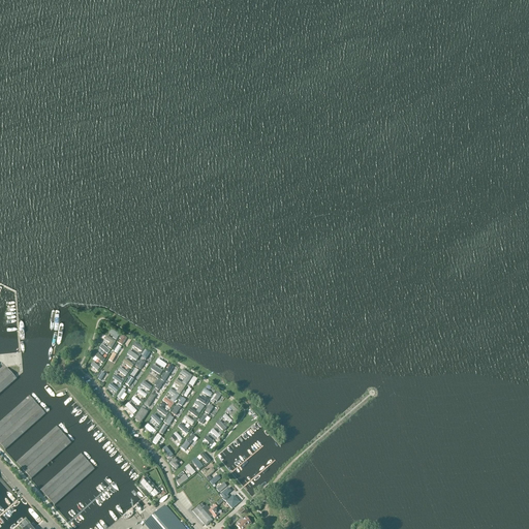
[(115,335),(113,338),(116,340),(121,333),(111,327),(109,331),(115,335)]
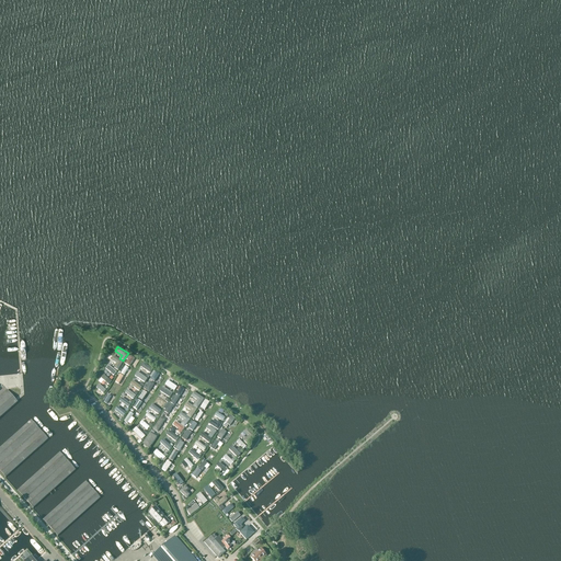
[(116,364),(114,368),(118,370),(123,362),(113,355),(113,356),(111,359),(116,364)]
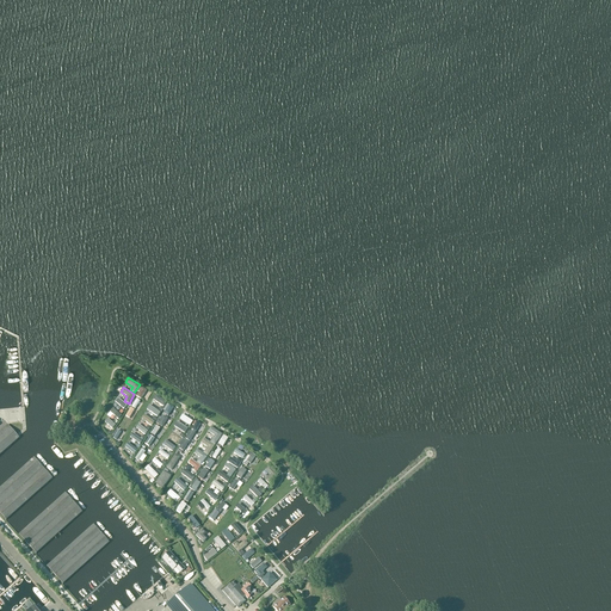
[(139,393),(136,396),(141,400),(147,390),(142,388),(141,388),(140,388),(137,392),(139,393)]
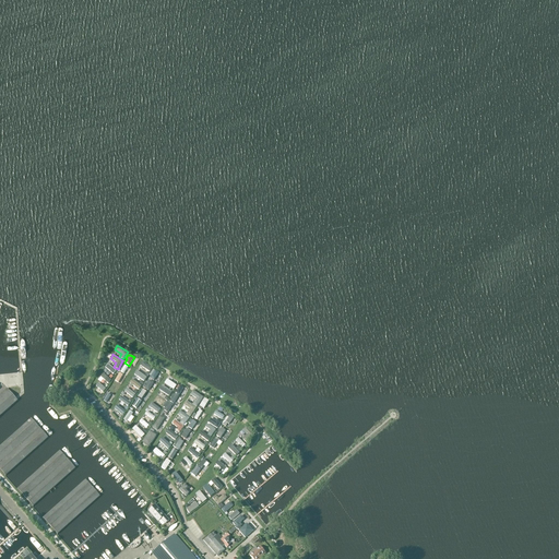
[(153,368),(143,361),(140,366),(150,372),(153,368)]
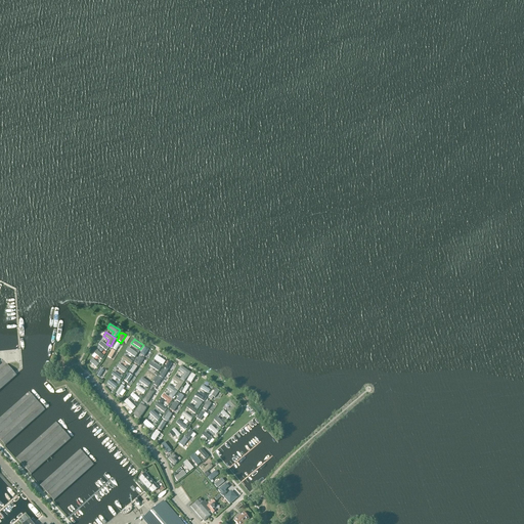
[(106,351),(108,348),(101,342),(98,345),(106,351)]
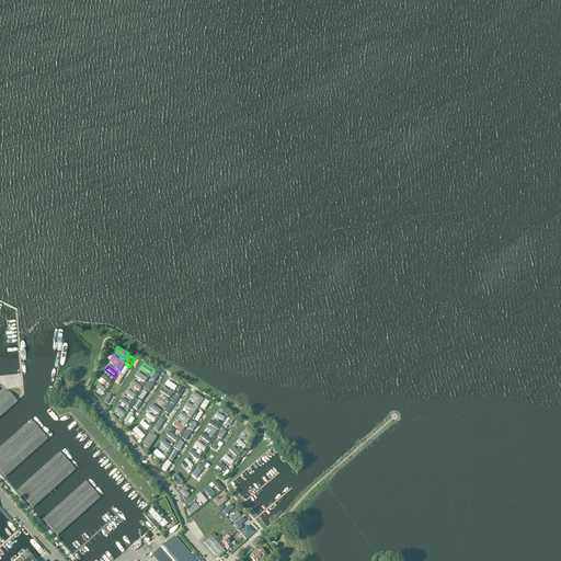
[(155,382),(160,374),(156,371),(153,370),(150,376),(151,377),(150,379),(155,382)]
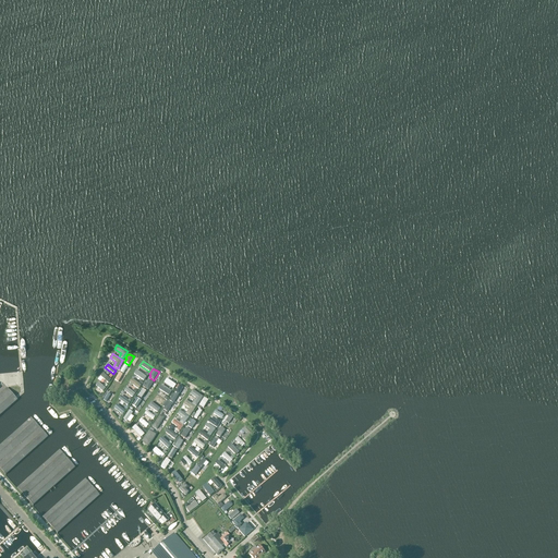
[(144,380),(146,377),(136,370),(134,374),(144,380)]
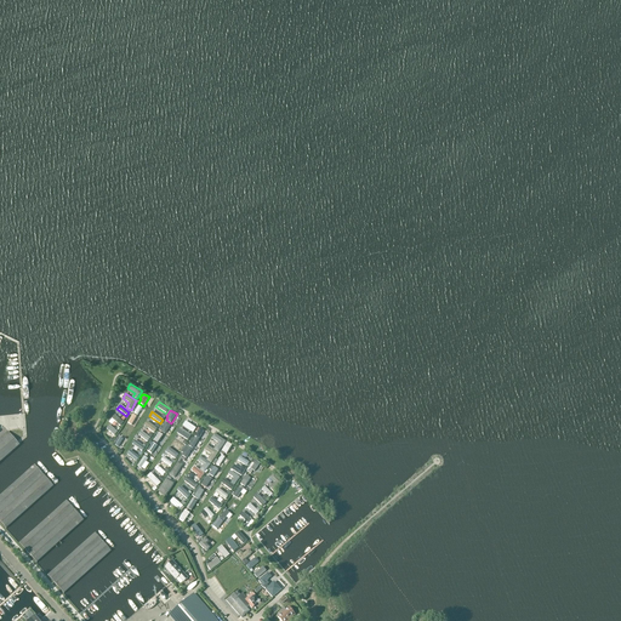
[(114,415),(112,419),(120,427),(123,423),(114,415)]
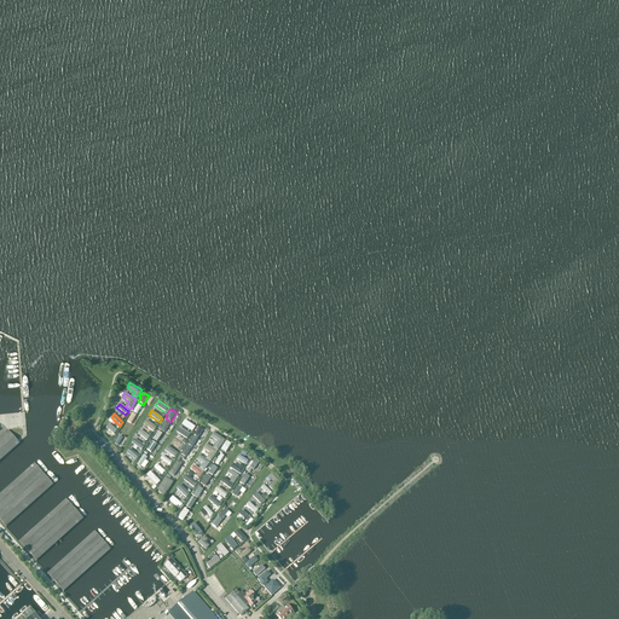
[(191,434),(197,424),(187,417),(184,422),(190,426),(187,431),(186,432),(191,434)]
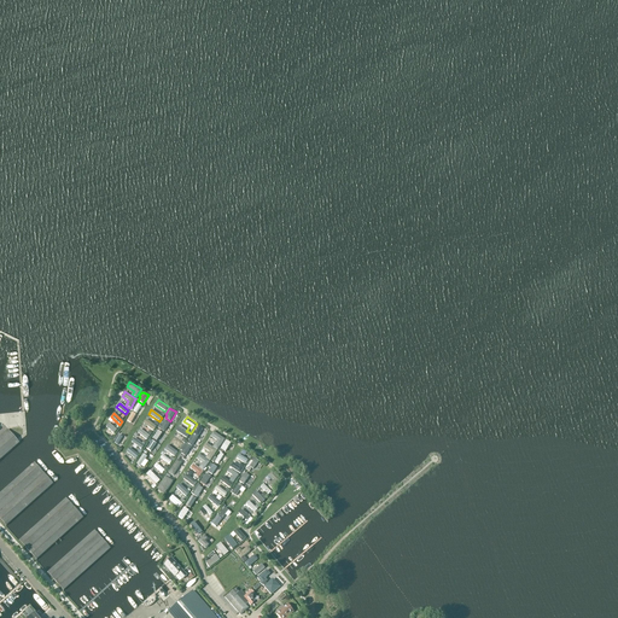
[(153,431),(157,426),(146,419),(143,424),(153,431)]
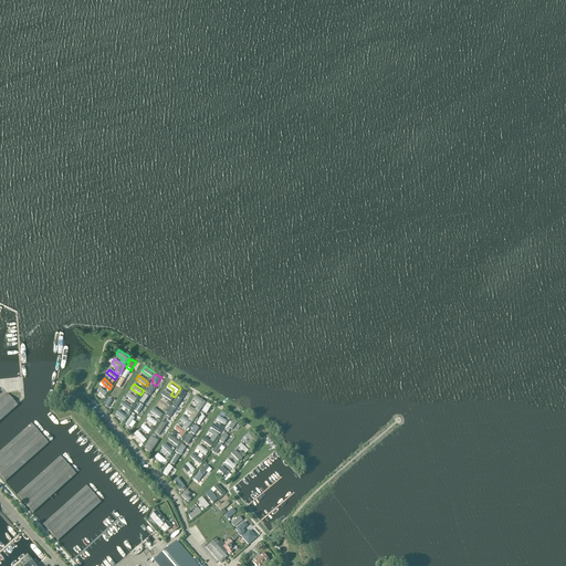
[(150,396),(156,388),(152,385),(150,387),(148,386),(147,388),(146,388),(144,391),(150,396)]
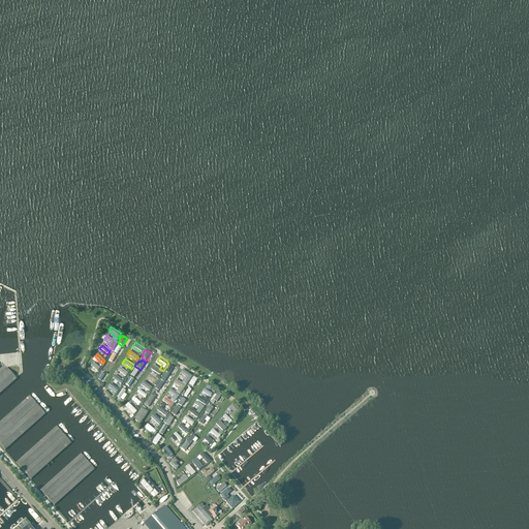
[(100,368),(93,363),(90,365),(97,371),(100,368)]
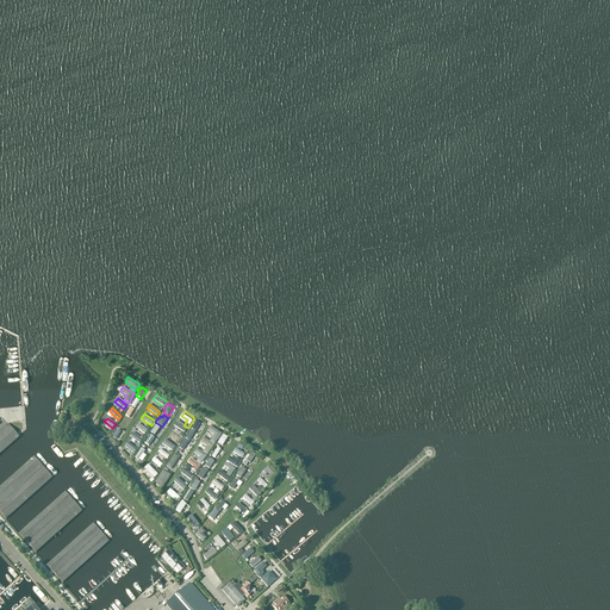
[(195,431),(201,422),(197,418),(195,421),(194,421),(192,424),(193,425),(192,429),(195,431)]
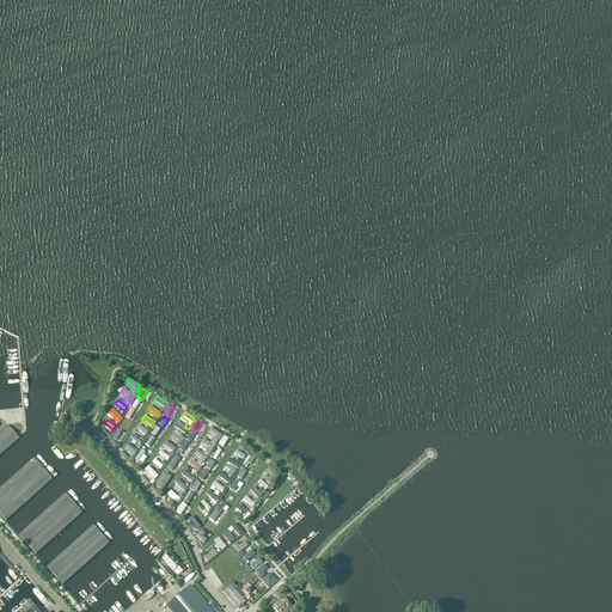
[(0,456),(19,439),(18,438),(7,426),(0,432),(0,456)]
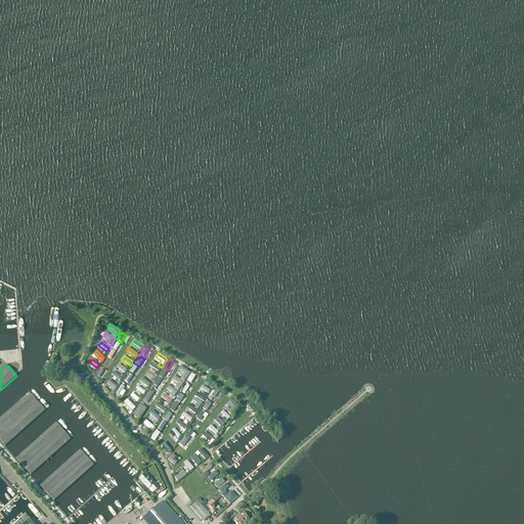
[(124,374),(127,370),(119,364),(117,367),(124,374)]
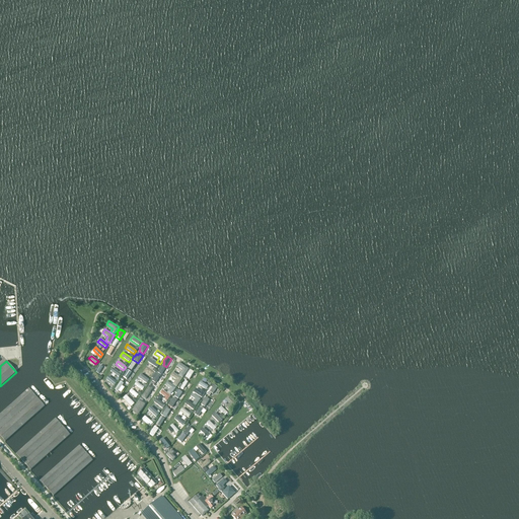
[(181,370),(178,375),(182,378),(189,369),(179,362),(176,366),(181,370)]
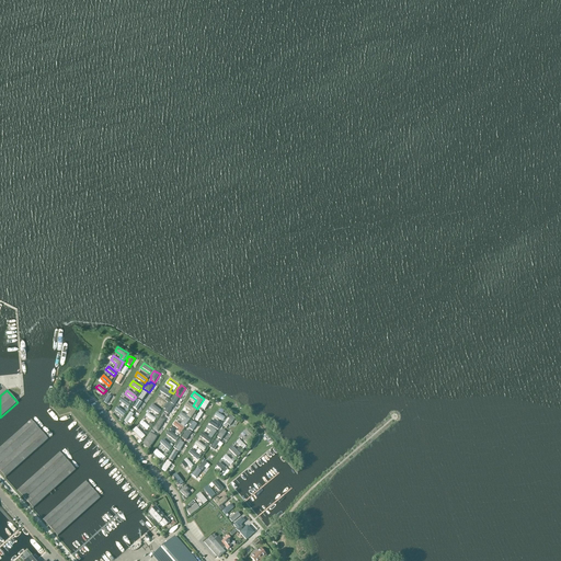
[(174,405),(180,398),(175,395),(170,402),(174,405)]
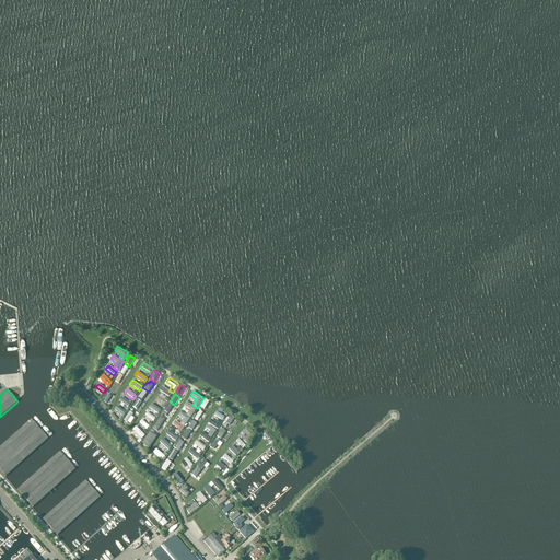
[(155,398),(164,405),(166,401),(158,395),(155,398)]
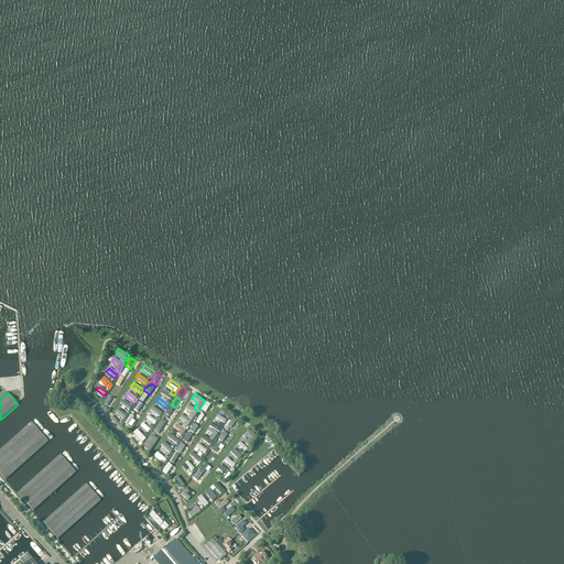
[(129,410),(132,407),(122,400),(120,403),(129,410)]
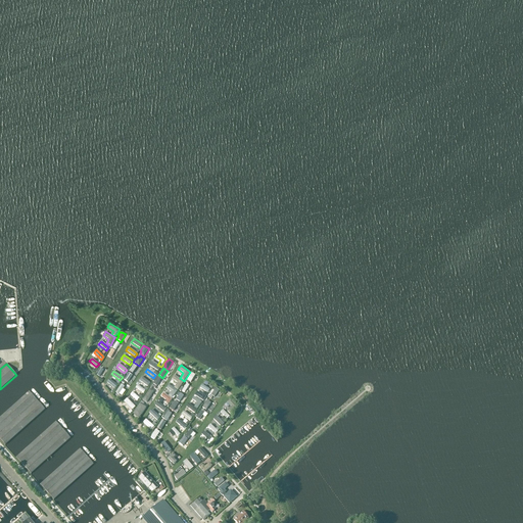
[(195,375),(191,373),(187,380),(190,382),(195,375)]
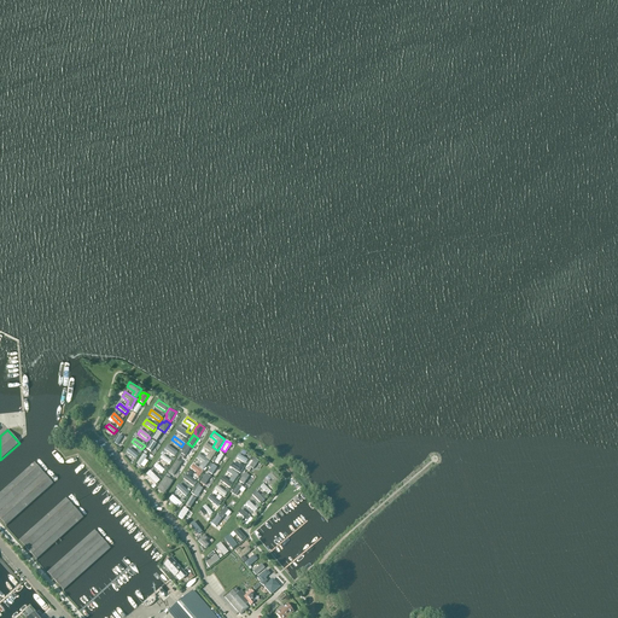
[(185,456),(191,448),(187,445),(187,444),(185,443),(180,450),(182,452),(180,454),(185,456)]
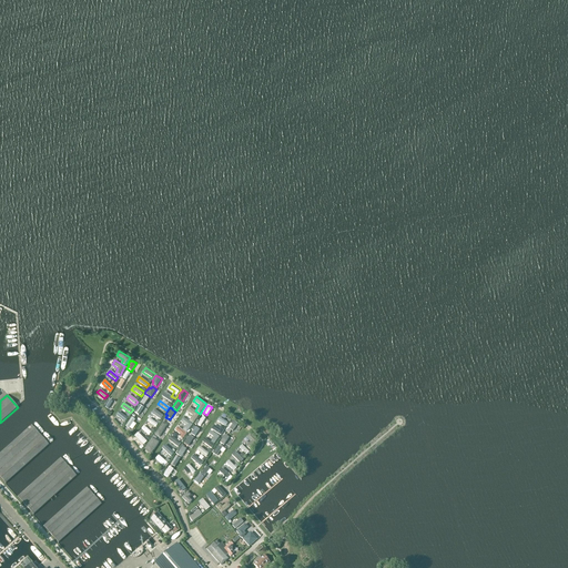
[(192,415),(189,421),(193,424),(200,414),(190,407),(186,412),(192,415)]
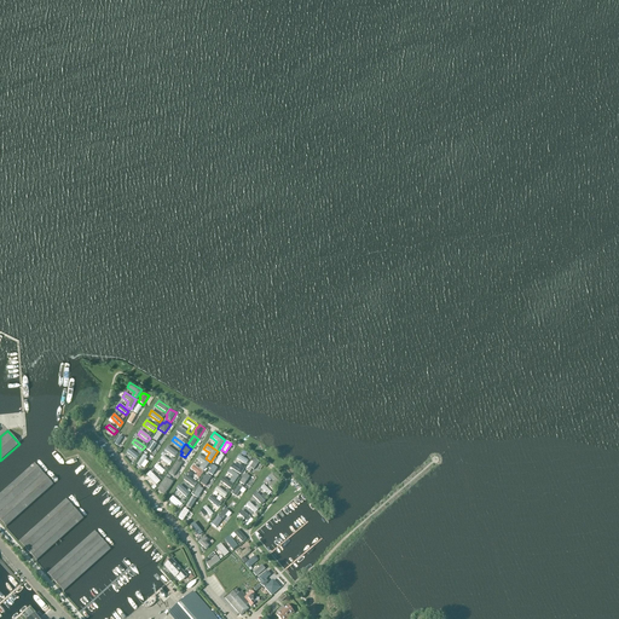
[(168,445),(165,450),(175,457),(178,453),(168,445)]
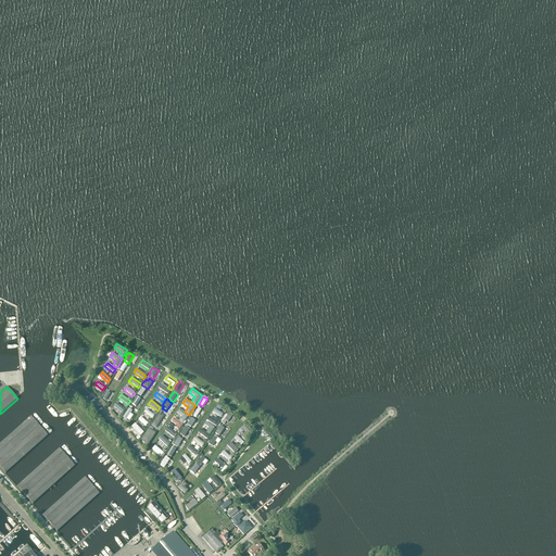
[(122,414),(125,411),(116,403),(114,406),(122,414)]
